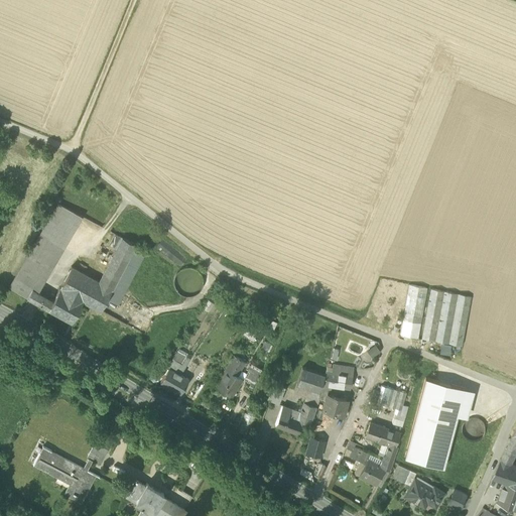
[(53,252),(32,287),(38,291),(82,216),(58,203),(35,242),(53,252)]
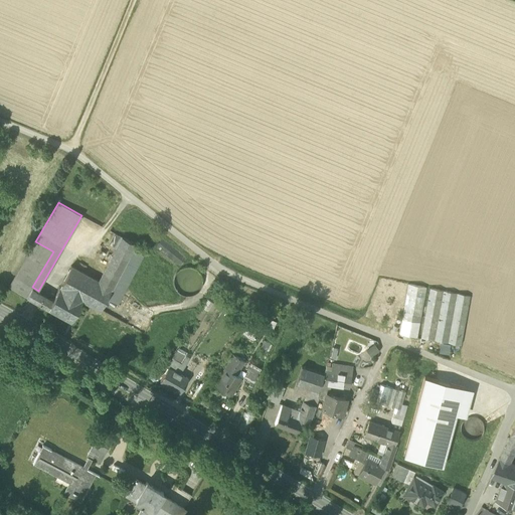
[(109,243),(117,247),(122,236),(115,232),(109,243)]
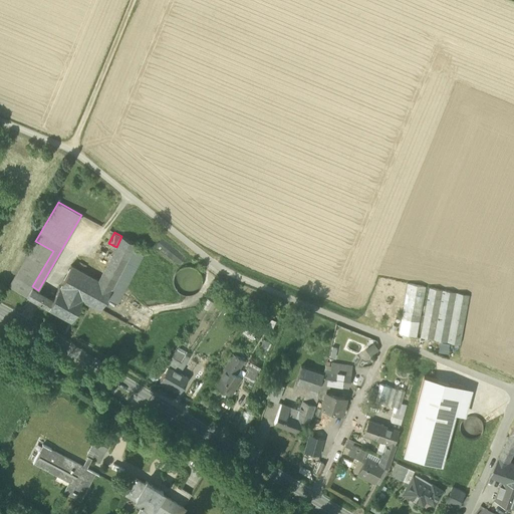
[(142,247),(121,236),(116,247),(98,280),(71,265),(59,286),(82,299),(100,308),(106,297),(113,301),(116,296),(118,298),(145,249),(142,247)]
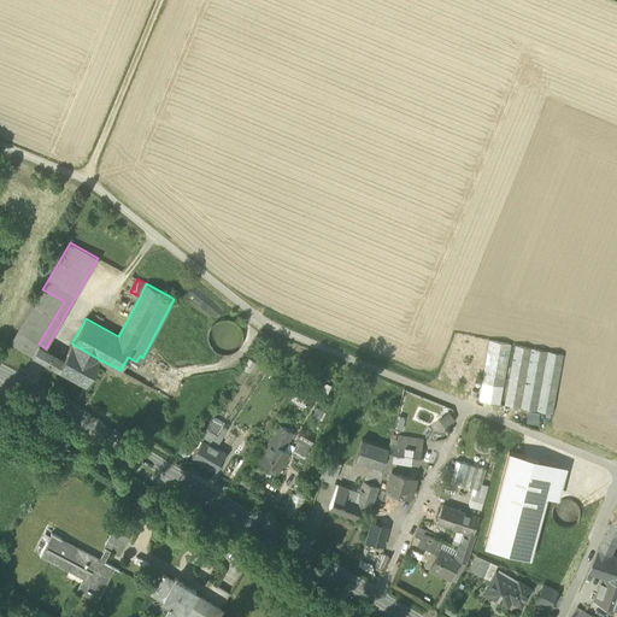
[(187,295),(216,318),(224,309),(195,286),(187,295)]
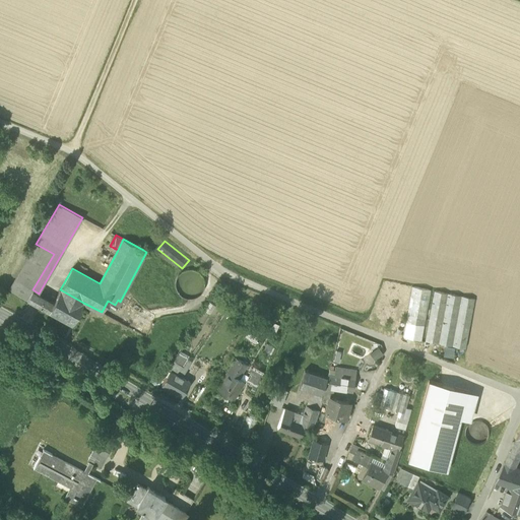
[(9,288),(27,299),(33,289),(54,254),(36,244),(9,288)]
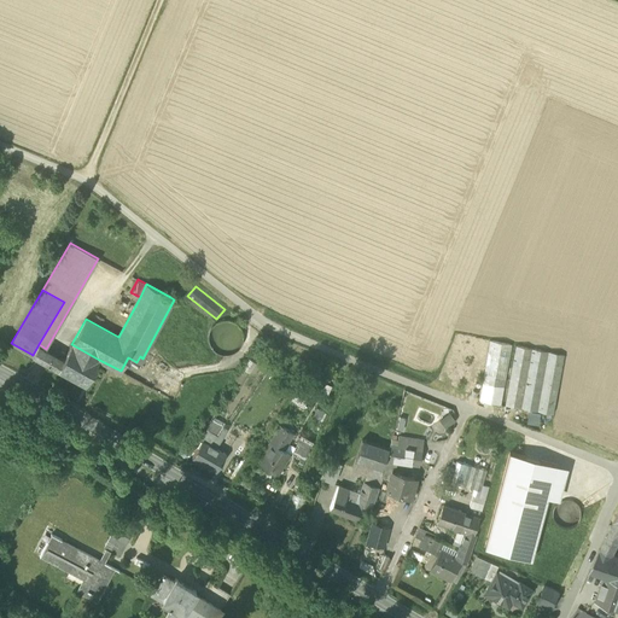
[(223,353),(231,351),(237,348),(242,340),(243,333),(239,326),(234,321),(227,319),(220,319),(213,324),(209,330),(208,337),(210,344),(216,350),(223,353)]
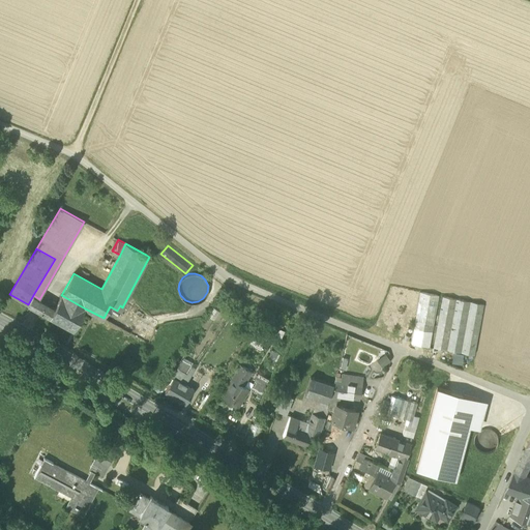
[(411,343),(431,347),(440,295),(421,292),(411,343)]
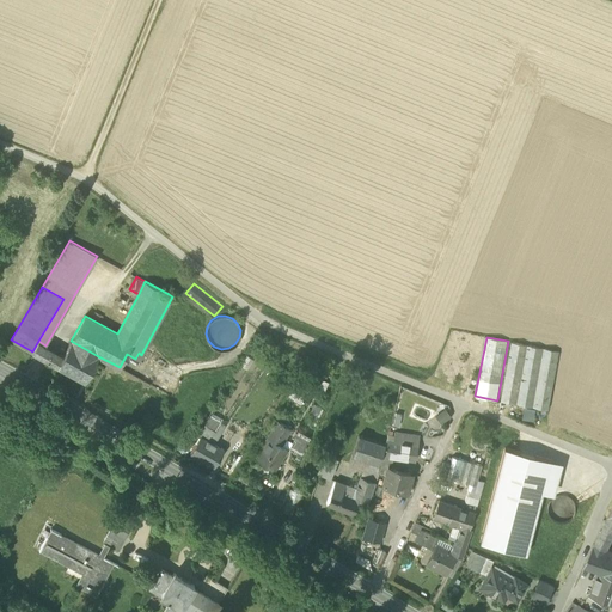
[(32,352),(40,355),(46,346),(38,341),(32,352)]
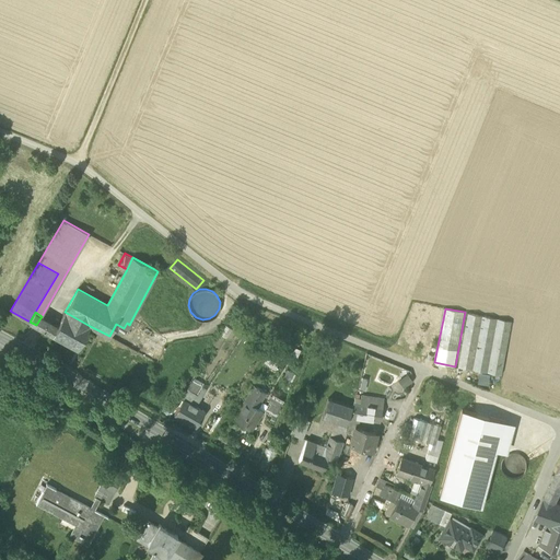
[(59,323),(58,324),(53,335),(78,348),(90,326),(65,312),(59,322),(59,323)]
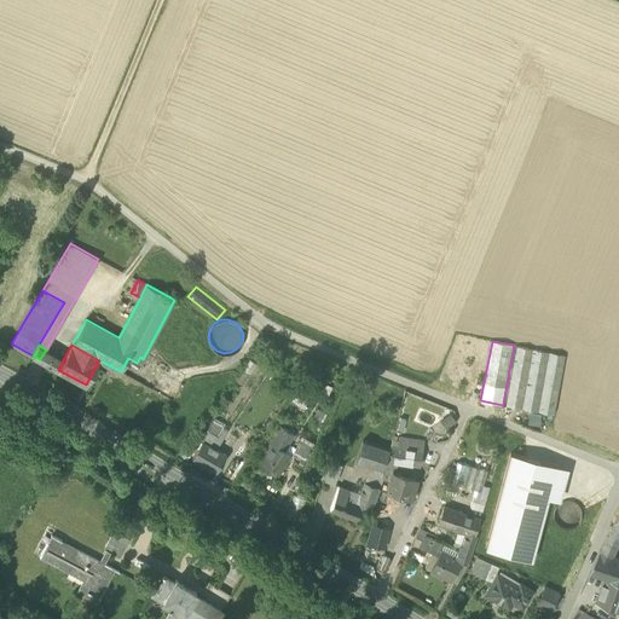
[(507,405),(555,415),(567,356),(518,346),(507,405)]
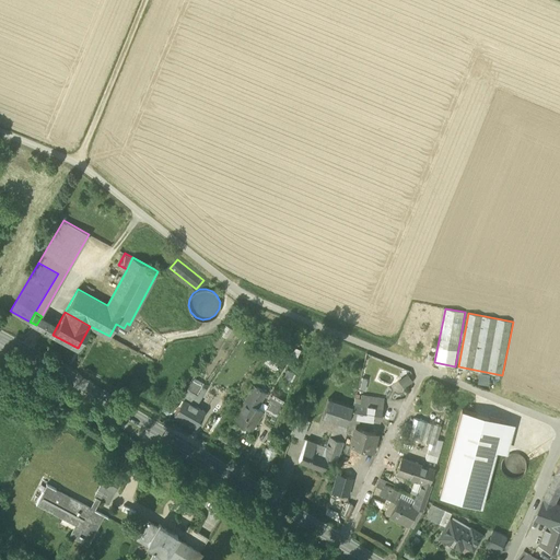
[(48,319),(42,316),(36,325),(43,328),(48,319)]
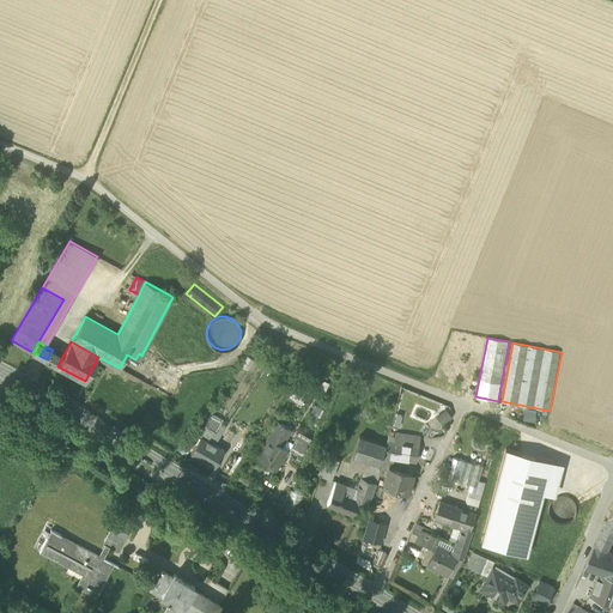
[(61,354),(53,350),(47,359),(58,366),(65,353),(61,354)]
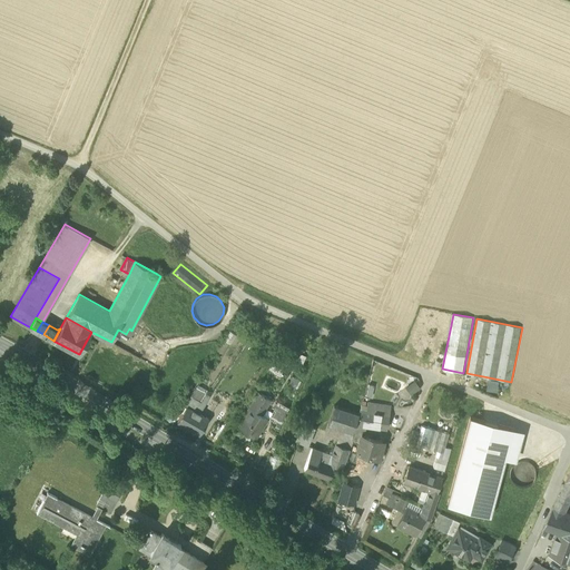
[(267,341),(277,347),(282,340),(273,333),(267,341)]
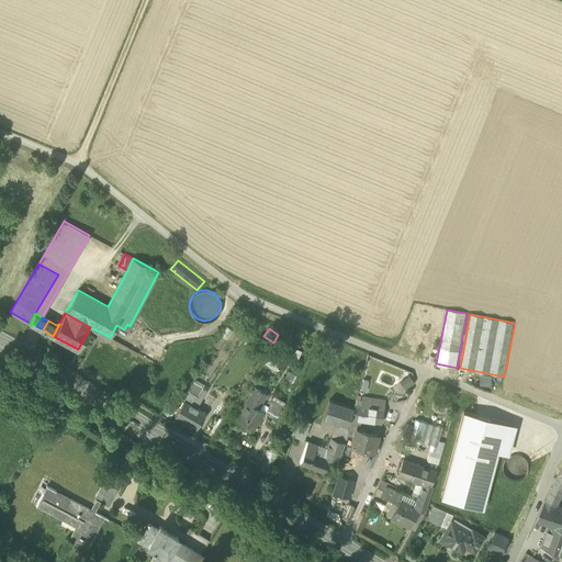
[(277,369),(282,357),(271,351),(265,362),(277,369)]
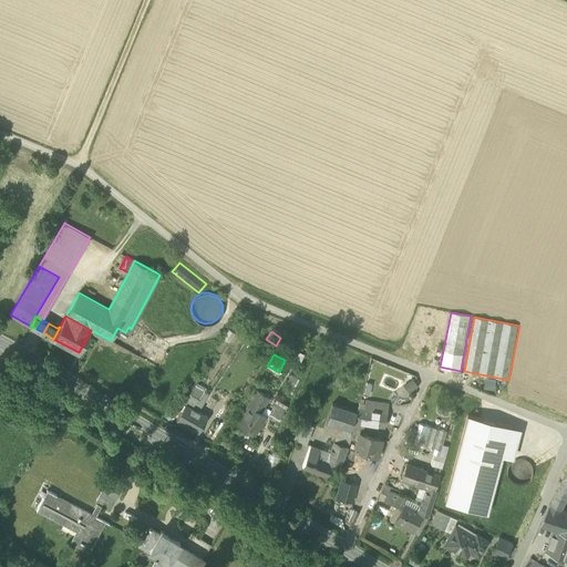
[(408,390),(418,385),(413,378),(403,382),(408,390)]
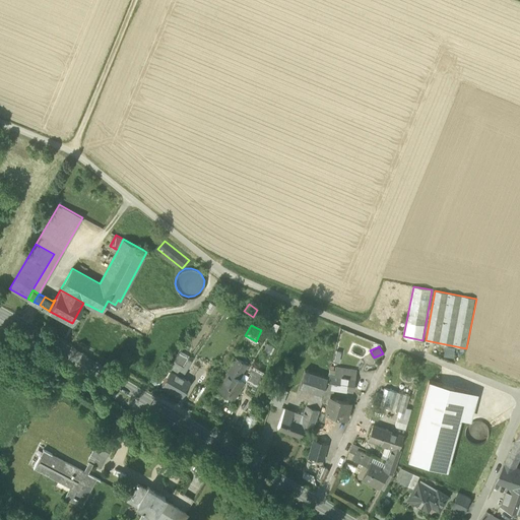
[(171,370),(179,375),(188,360),(178,354),(174,361),(176,362),(171,370)]
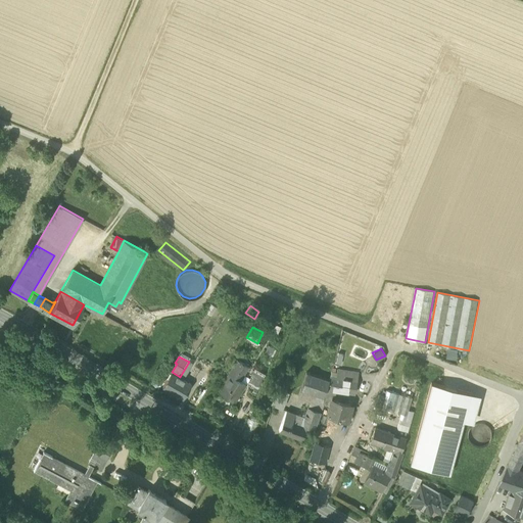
[(220,390),(234,399),(245,382),(239,379),(247,366),(238,360),(231,371),(232,371),(220,390)]
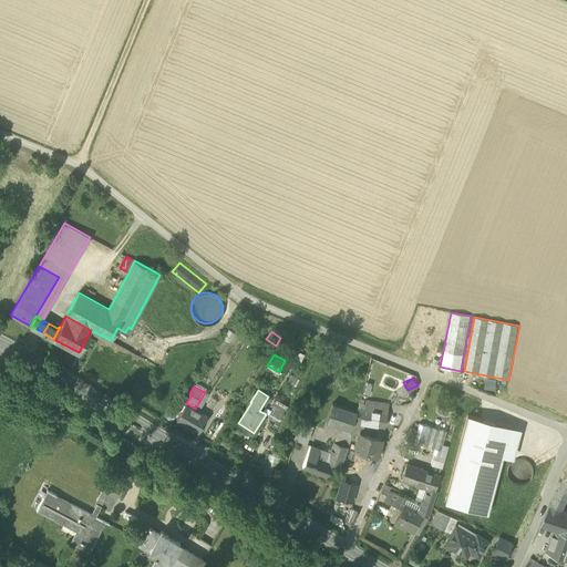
[(366,409),(387,412),(389,403),(367,400),(366,409)]
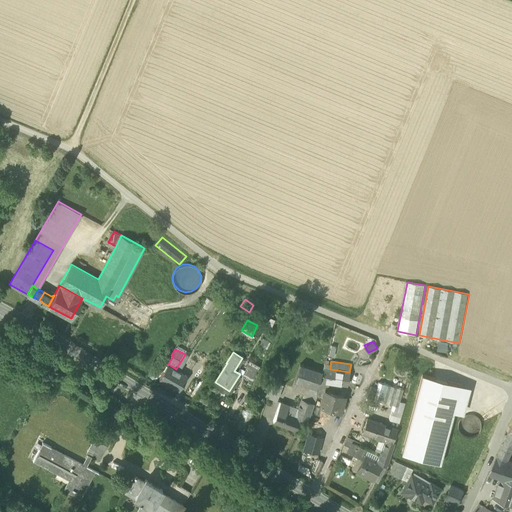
[(244,372),(253,376),(257,366),(248,362),(244,372)]
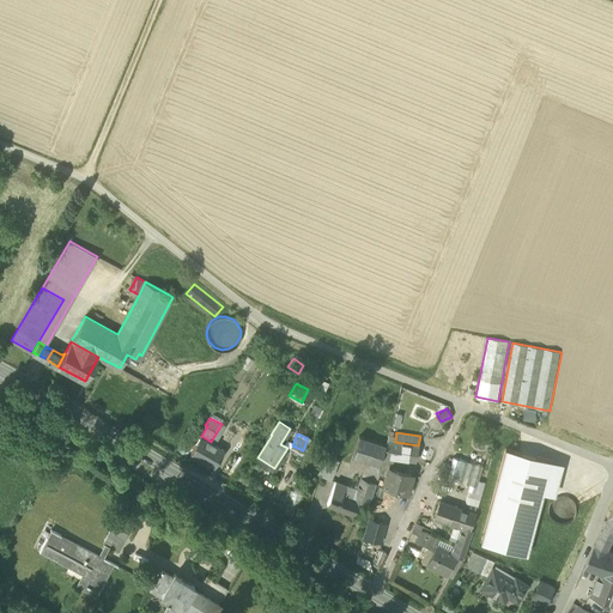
[(190,454),(214,467),(224,450),(211,442),(201,436),(190,454)]
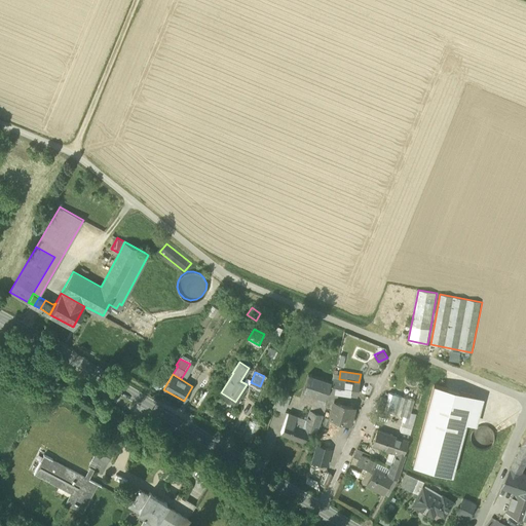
[(325,398),(328,390),(331,381),(308,374),(300,398),(312,402),(325,406),(325,404),(325,398)]
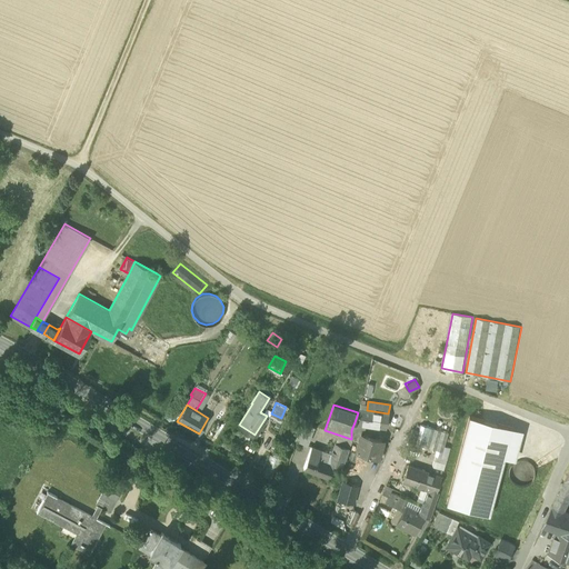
[(359,409),(358,412),(355,422),(385,427),(388,413),(367,410),(359,409)]
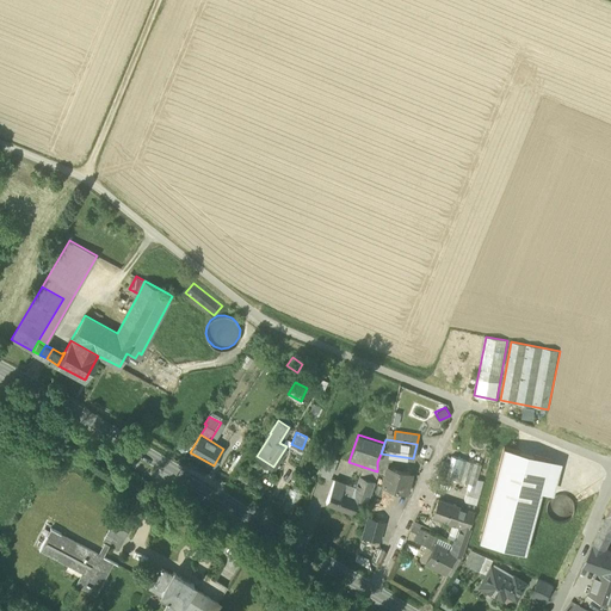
[(479,539),(525,551),(541,491),(550,460),(504,448),(479,539)]
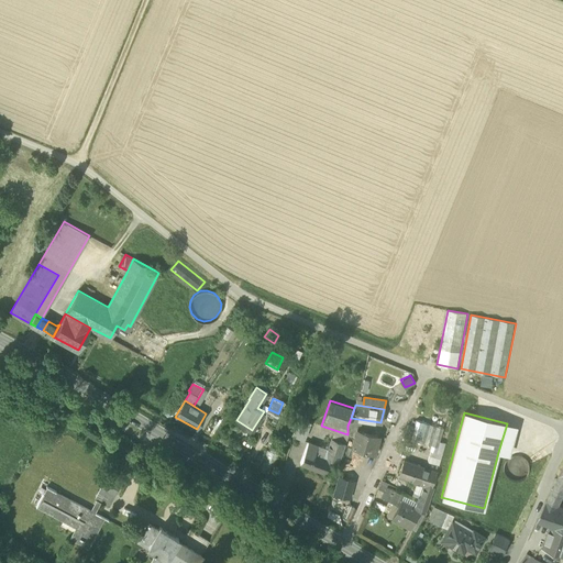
[(293,434),(301,439),(308,420),(299,417),(293,434)]
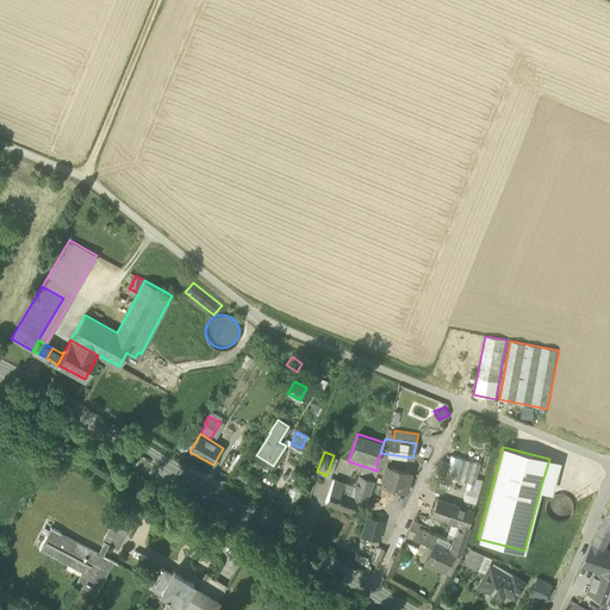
[(471,484),(474,484),(480,464),(450,455),(448,462),(444,474),(444,475),(471,484)]
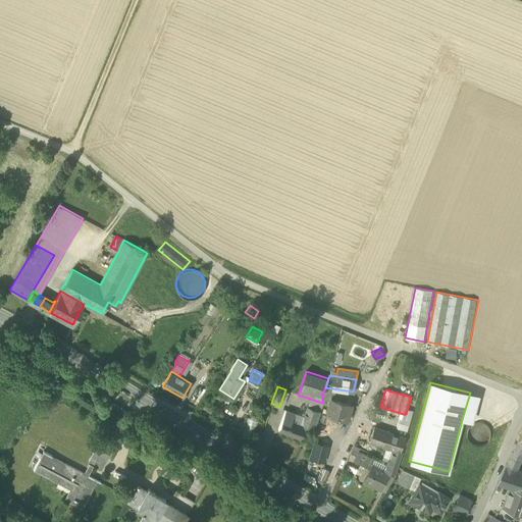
[(479,395),(470,393),(462,419),(472,422),(479,395)]
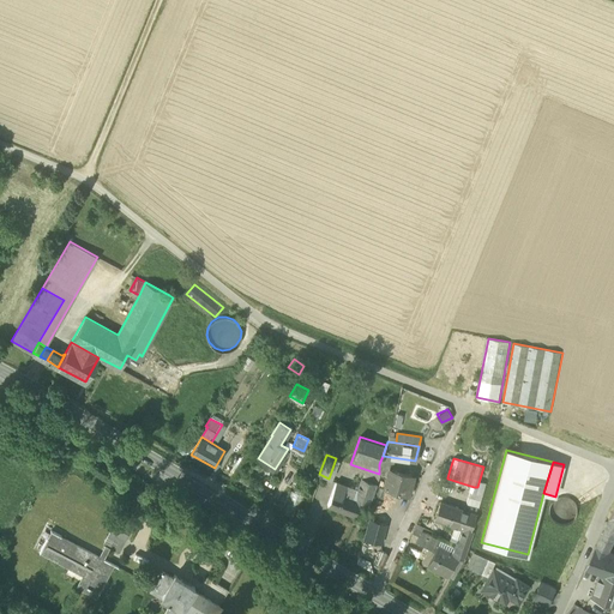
[(441,476),(447,477),(451,465),(445,463),(441,476)]
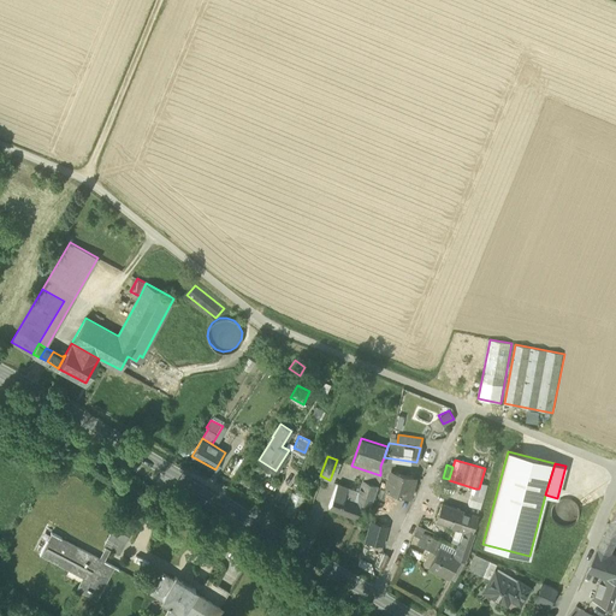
[(385,487),(408,495),(413,475),(391,469),(390,469),(389,477),(385,487)]
